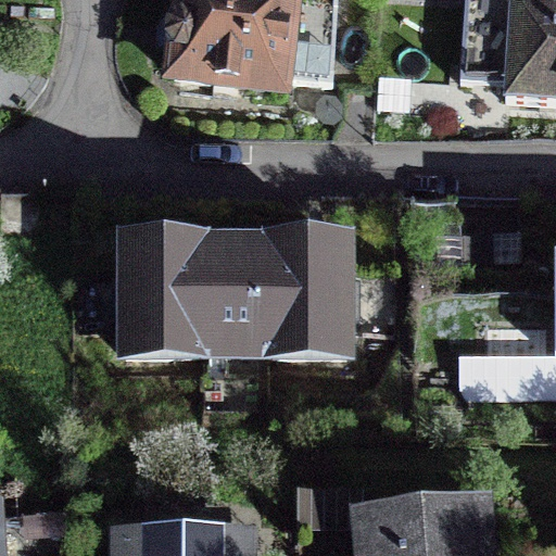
[(337,2),(317,0),(184,0),(181,25),(173,29),(168,37),(169,48),(177,55),(175,80),(279,92),(280,84),(331,90),(337,2)]
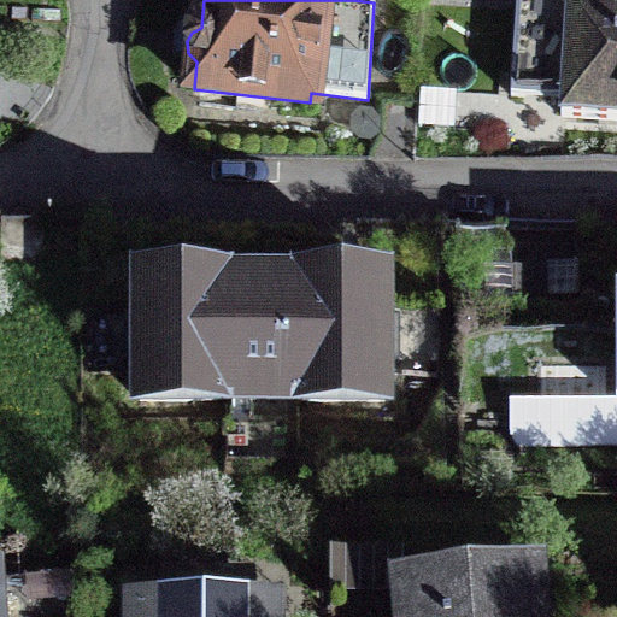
[(616,121),(616,12),(580,10),(581,5),(517,1),(511,97),(527,98),(562,100),(560,118),(616,121)]
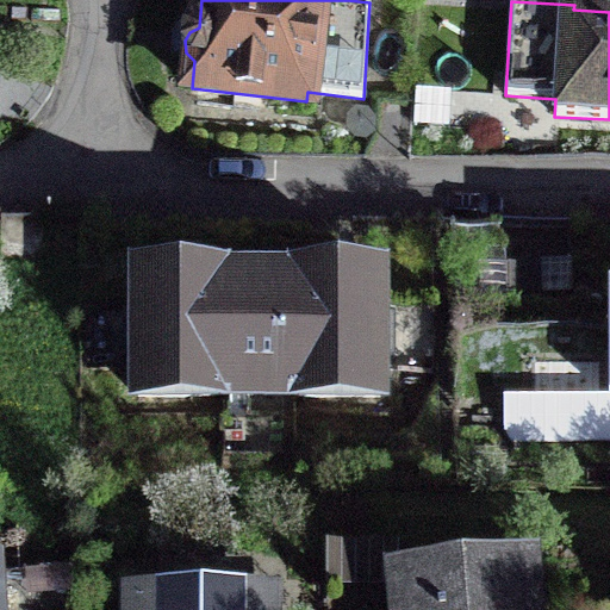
[(42,219),(0,219),(0,284),(42,284),(42,219)]
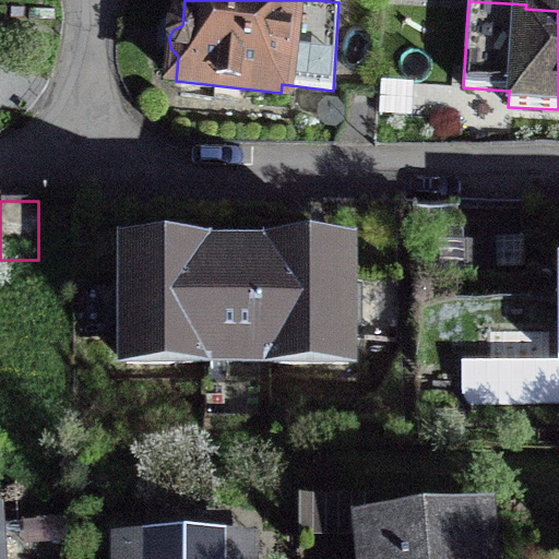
[(521,207),(460,206),(459,263),(520,264),(521,207)]
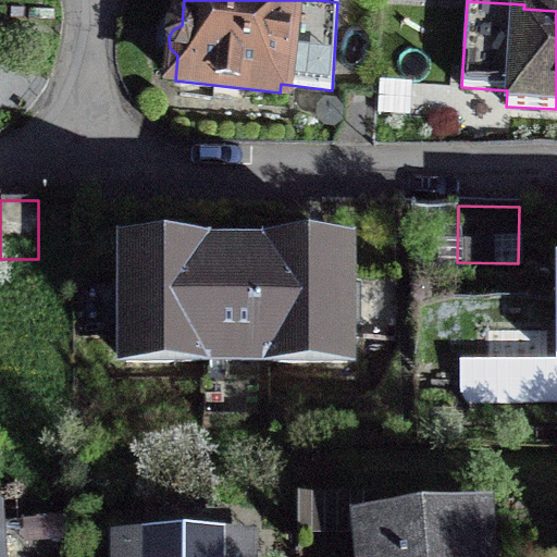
[(126,254),(126,286),(111,286),(111,329),(126,329),(126,361),(200,361),(200,254),(126,254)]
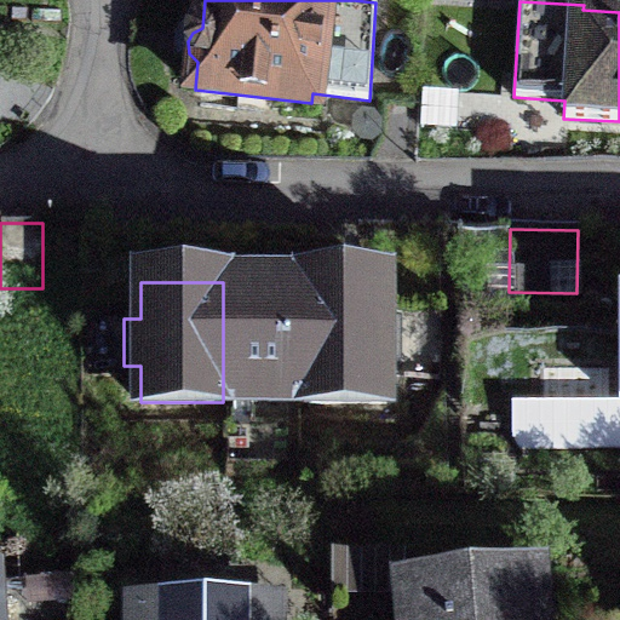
[(303,402),(303,282),(223,282),(223,402),(303,402)]
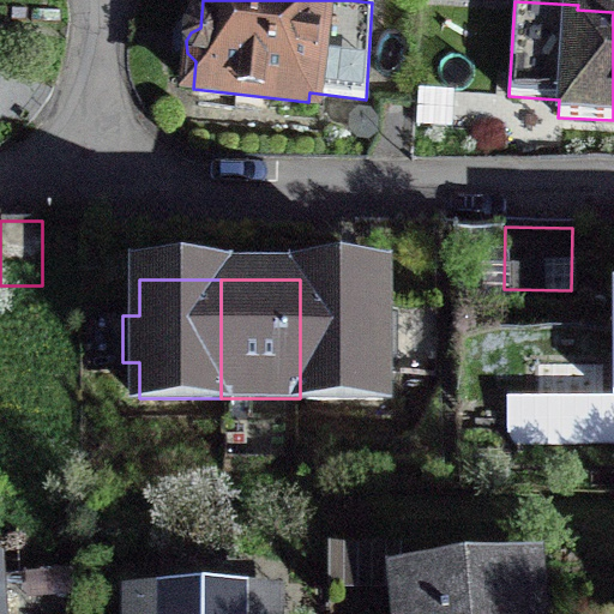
[(381,398),(381,362),(398,362),(398,317),(381,317),(381,280),(300,280),(300,398),(381,398)]
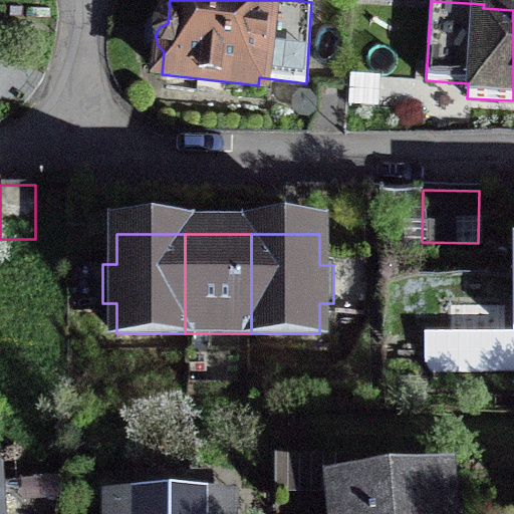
[(334,461),(278,460),(278,493),(333,494),(334,461)]
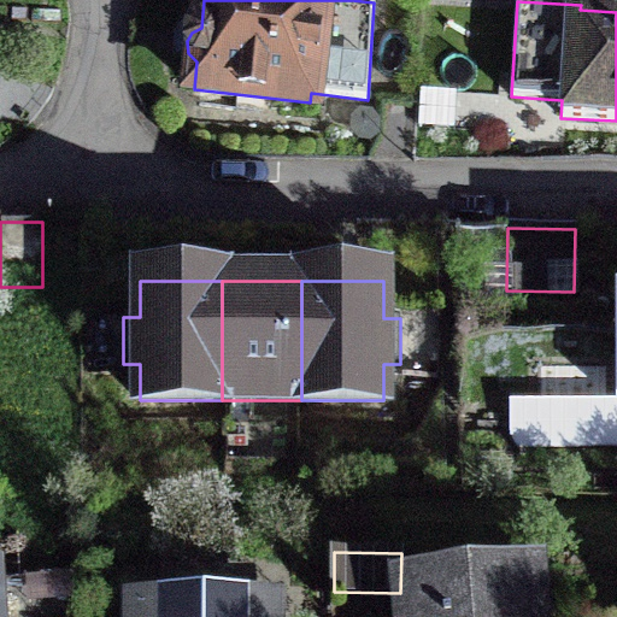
[(527,616),(524,580),(476,585),(475,568),(445,570),(446,587),(415,591),(416,616),(527,616)]
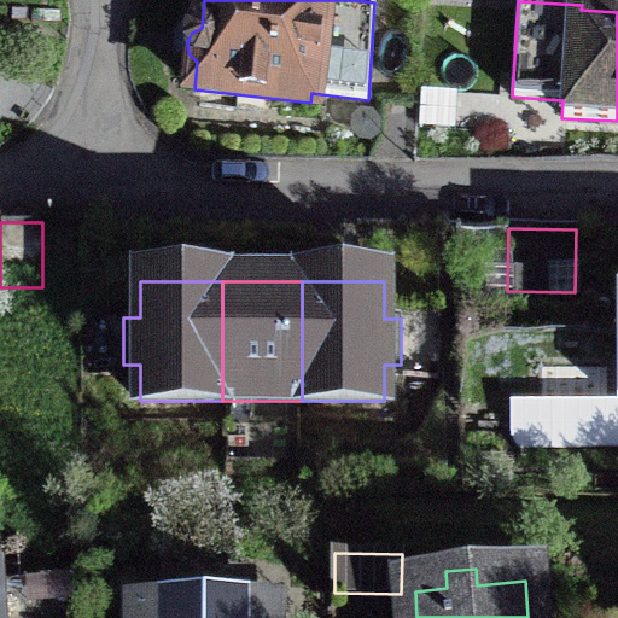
[(185,584),(175,584),(175,593),(178,593),(178,607),(144,607),(144,605),(135,605),(135,612),(136,612),(136,617),(268,617),(268,612),(270,612),(270,605),(262,605),(262,606),(228,606),(228,593),(231,593),(231,586),(222,586),(222,588),(185,588),(185,584)]
